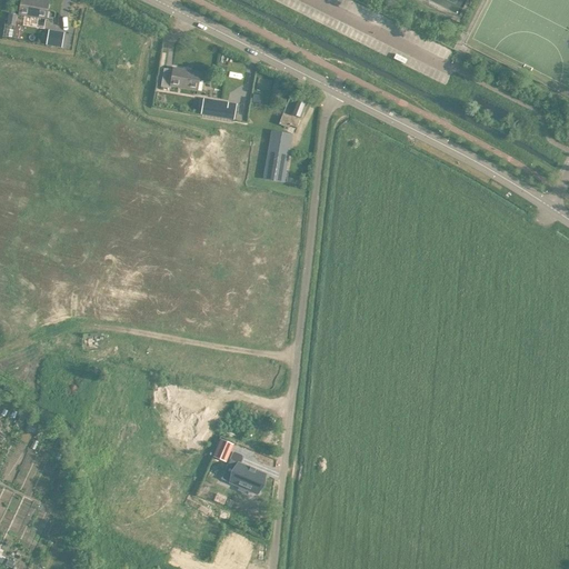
[(19,0),(18,15),(45,19),(48,0),(47,0),(19,0)]
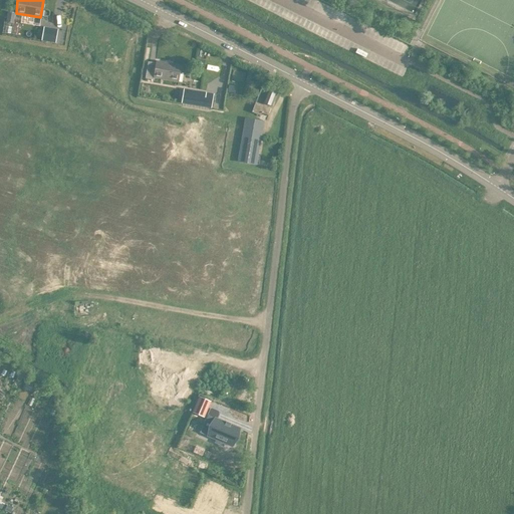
[(56,29),(43,26),(41,40),(54,42),(56,29)]
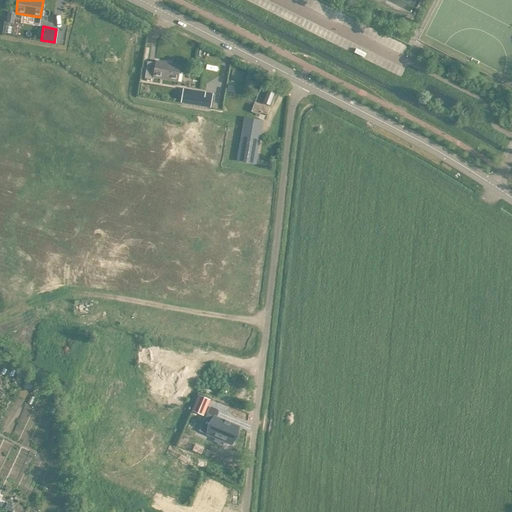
[(151,79),(151,77),(176,81),(179,64),(155,60),(154,62),(146,61),(144,77),(151,79)]
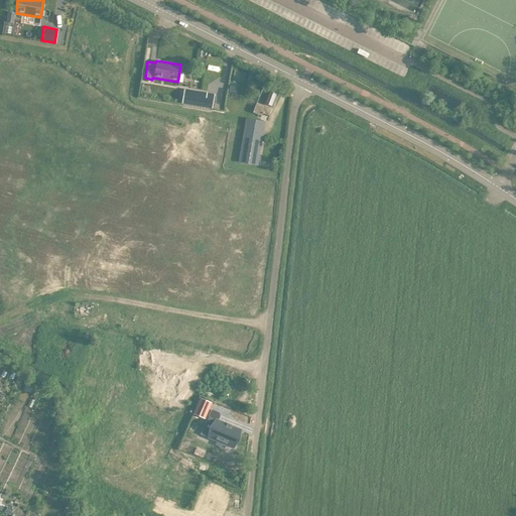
[(252,112),(260,115),(261,112),(268,115),(271,106),(272,106),(277,93),(262,87),(252,112)]
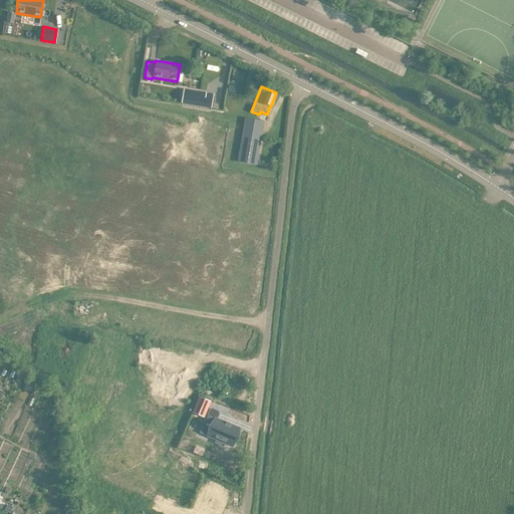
[(180,102),(210,107),(213,93),(187,88),(183,88),(182,89),(181,95),(180,102)]
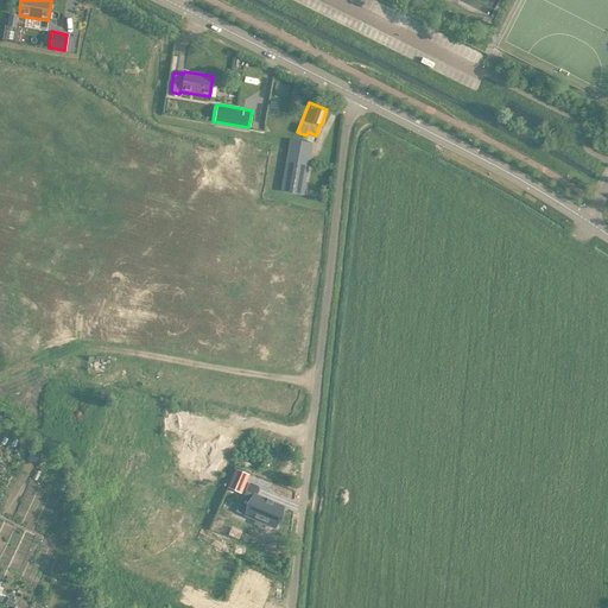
[(279,191),(302,195),(311,143),(289,139),(279,191)]
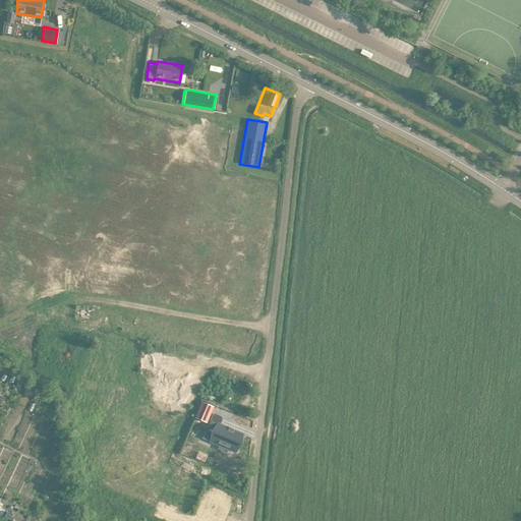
[(26,383),(23,389),(31,392),(34,386),(26,383)]
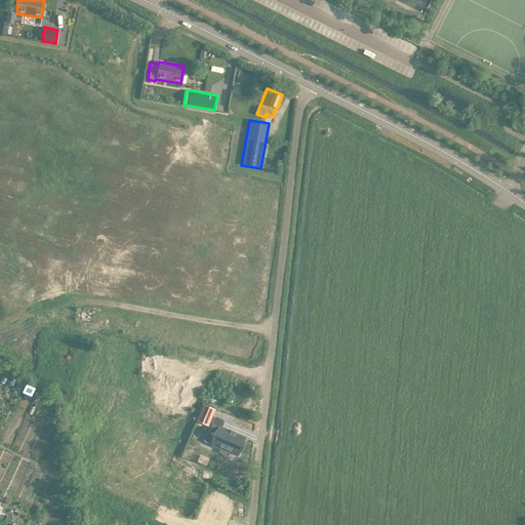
[(203,405),(197,420),(205,425),(212,409),(203,405)]
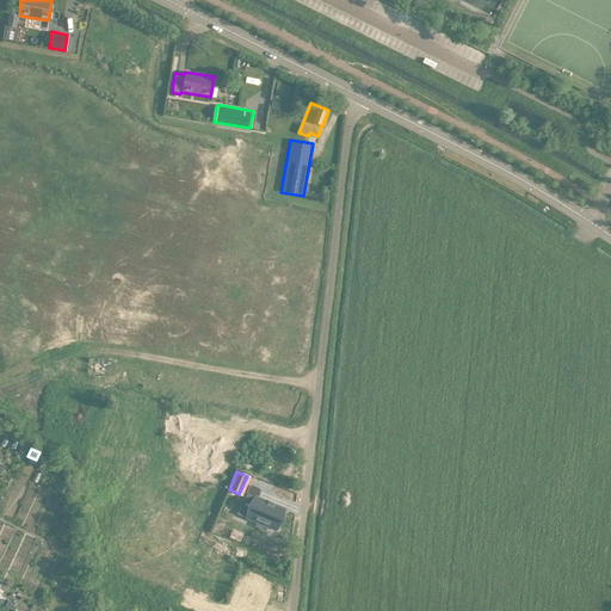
[(246,492),(240,506),(250,510),(246,517),(257,522),(254,525),(264,529),(265,525),(275,529),(283,508),(273,504),(273,503),(272,503),(272,504),(269,501),(267,500),(266,501),(258,498),(246,492)]
